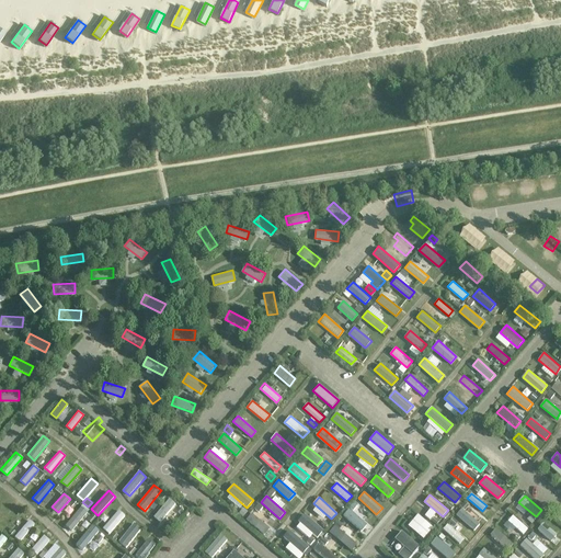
[(175,503),(169,498),(155,516),(160,522),(175,503)]
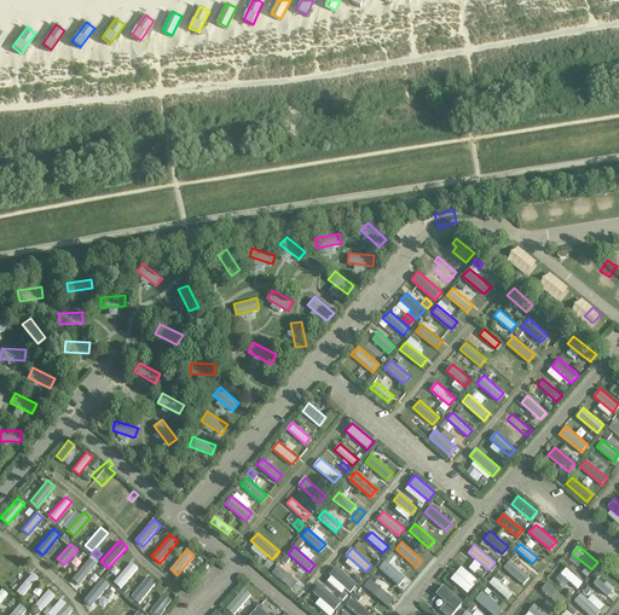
[(268,557),(264,563),(268,568),(273,562),(268,557)]
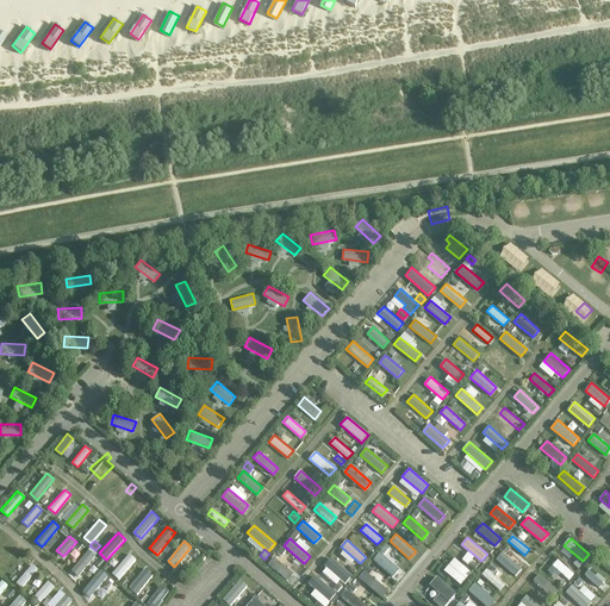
[(94,555),(87,550),(70,570),(78,575),(94,555)]
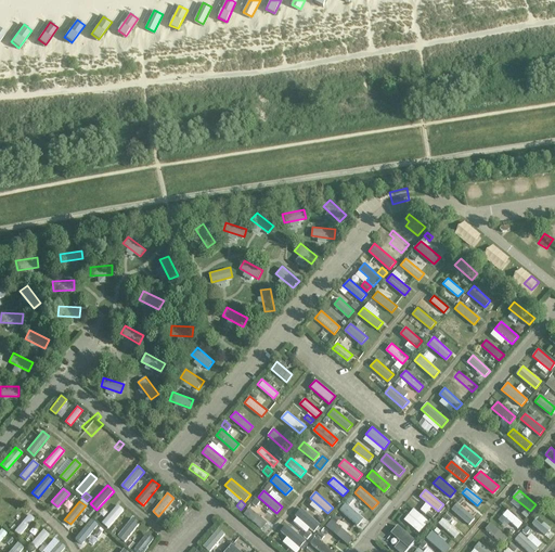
[(363,518),(346,503),(340,510),(358,525),(363,518)]
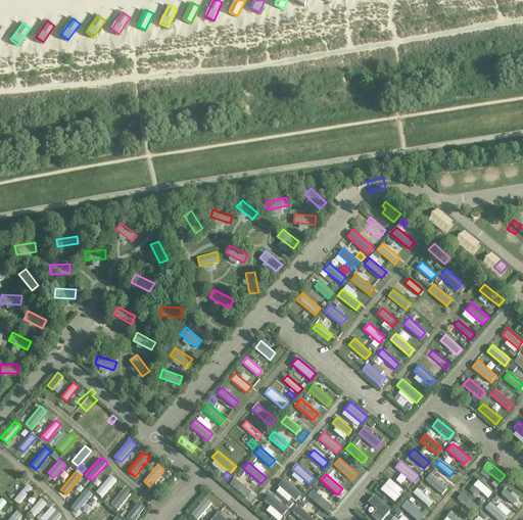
[(442,486),(429,474),(425,479),(439,490),(442,486)]
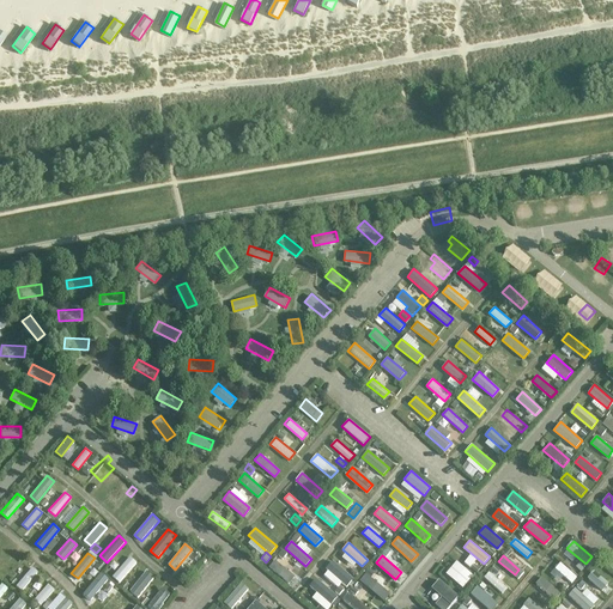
[(137,561),(131,556),(113,576),(119,582),(137,561)]
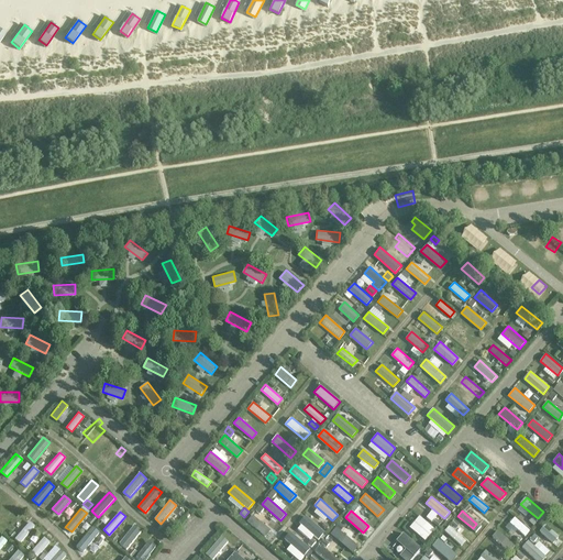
[(271,529),(253,514),(247,522),(265,536),(271,529)]
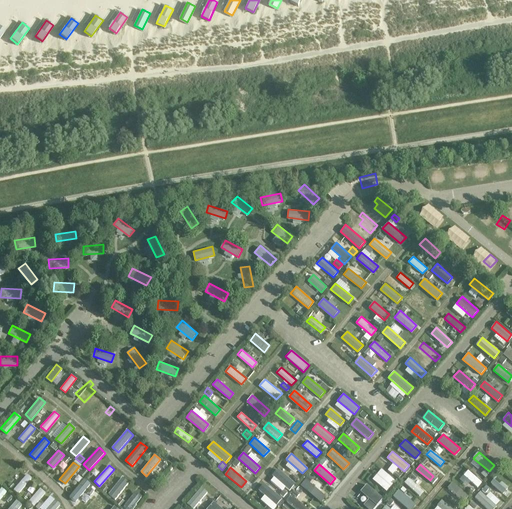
[(295,483),(278,468),(272,475),(289,490),(295,483)]
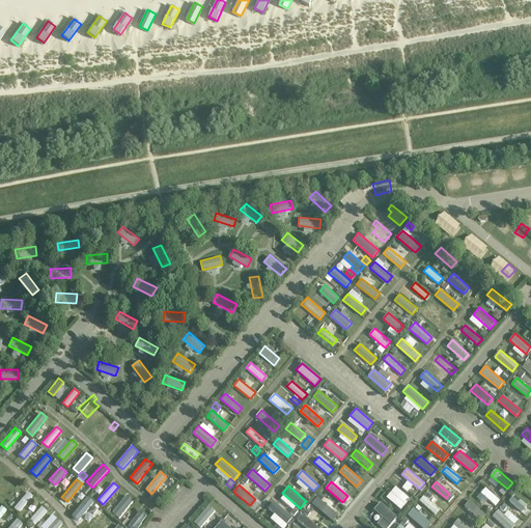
[(501,485),(498,489),(505,495),(508,492),(501,485)]
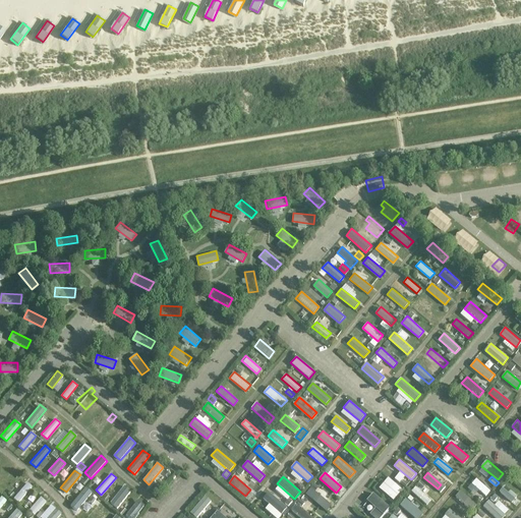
[(402,488),(388,477),(380,487),(393,499),(402,488)]
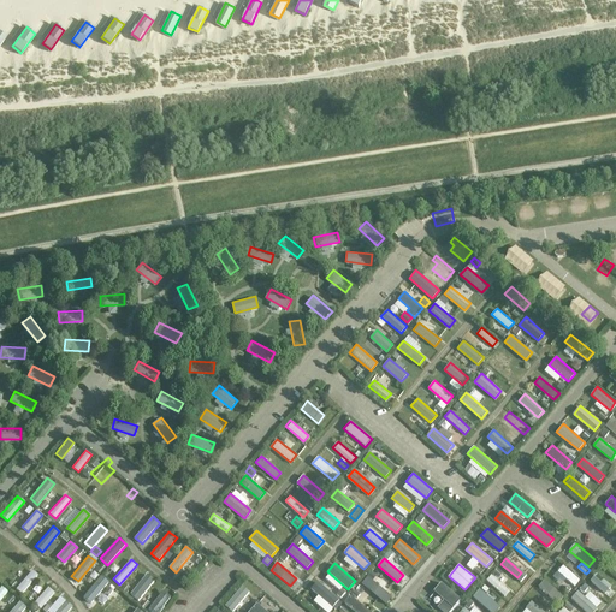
[(580,578),(563,565),(558,571),(574,584),(580,578)]
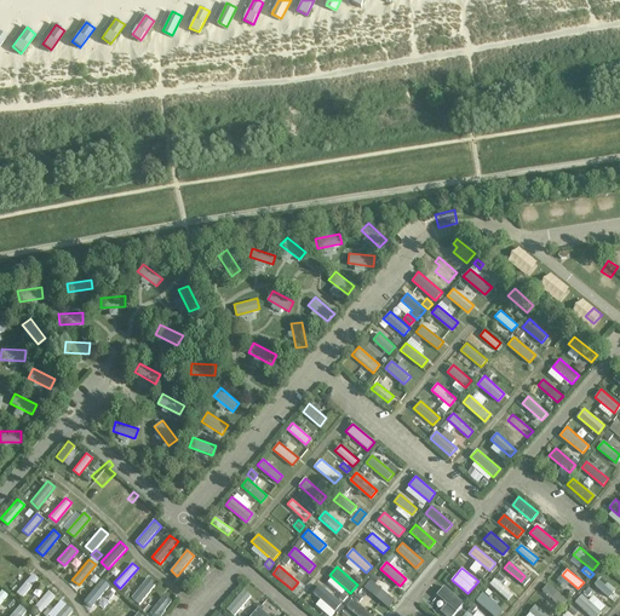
[(38,579),(33,574),(16,592),(22,597),(38,579)]
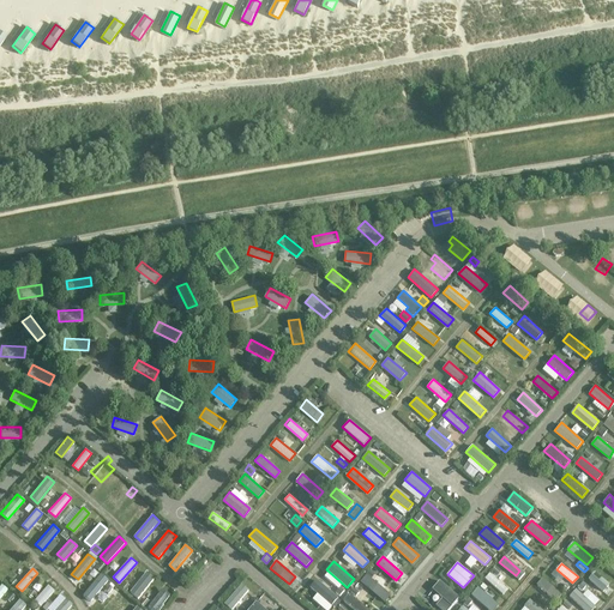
[(155,578),(146,571),(130,591),(138,598),(155,578)]
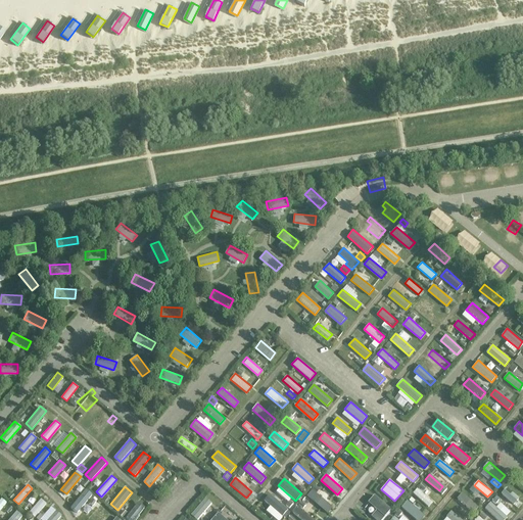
[(92,494),(85,488),(70,507),(77,512),(92,494)]
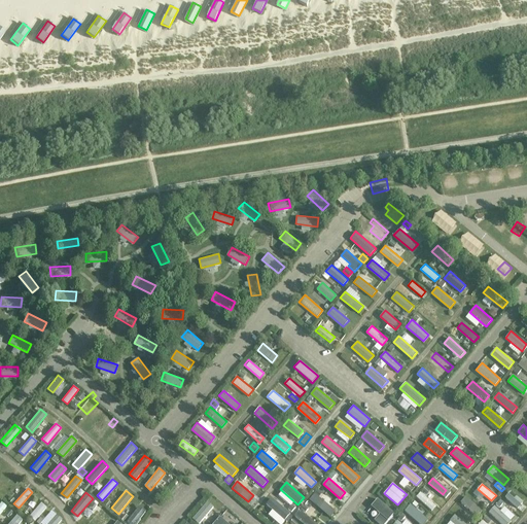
[(436,505),(420,492),(416,496),(432,511),(436,505)]
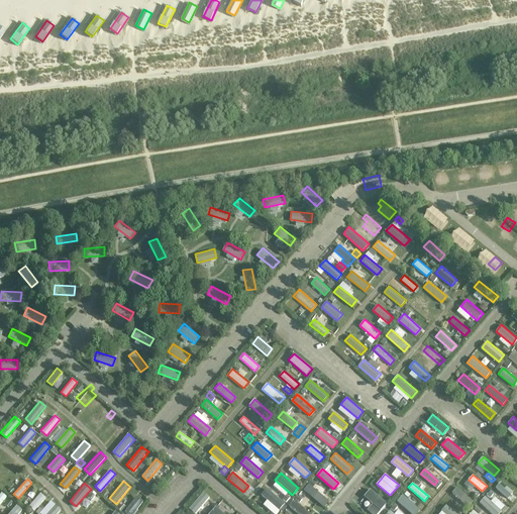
[(513,493),(501,483),(496,489),(508,499),(513,493)]
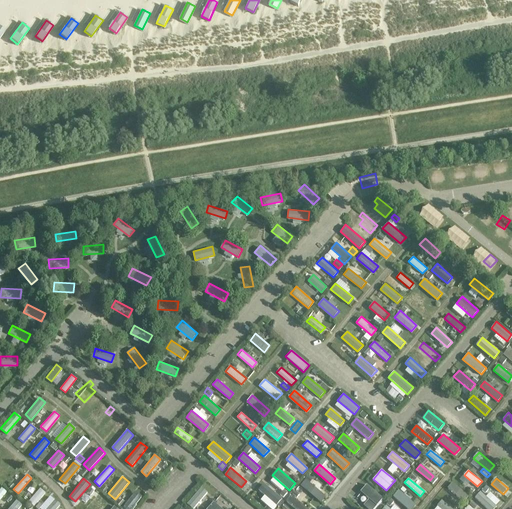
[(325,496),(305,479),(300,485),(321,502),(325,496)]
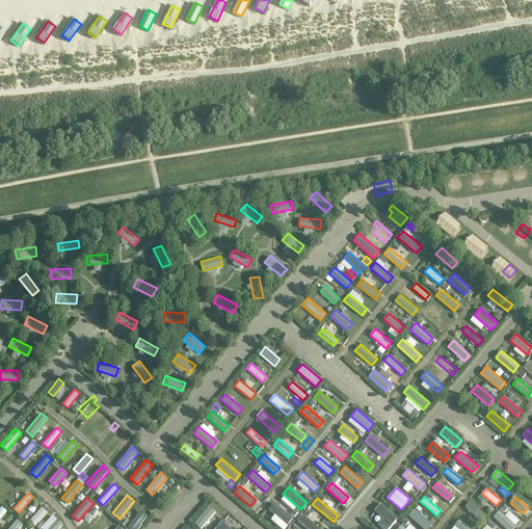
[(487,514),(471,501),(464,507),(481,521),(487,514)]
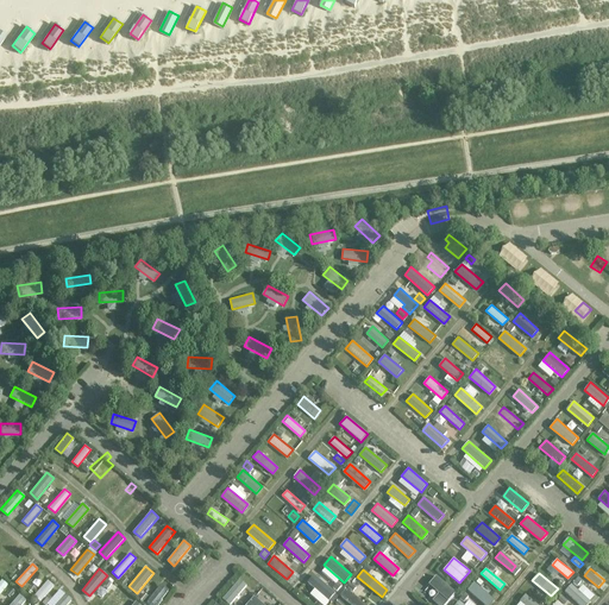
[(336,592),(314,574),(307,583),(328,600),(336,592)]
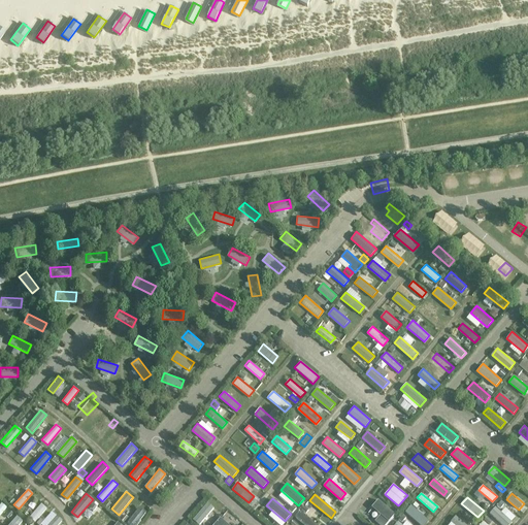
[(395,515),(377,499),(371,507),(388,522),(395,515)]
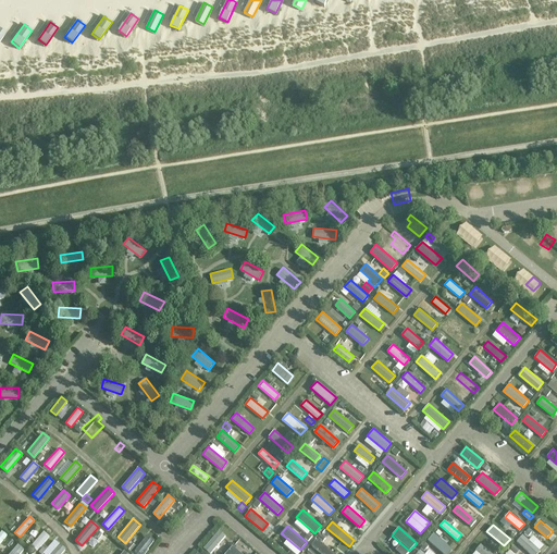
[(225,536),(220,530),(203,549),(210,553),(225,536)]
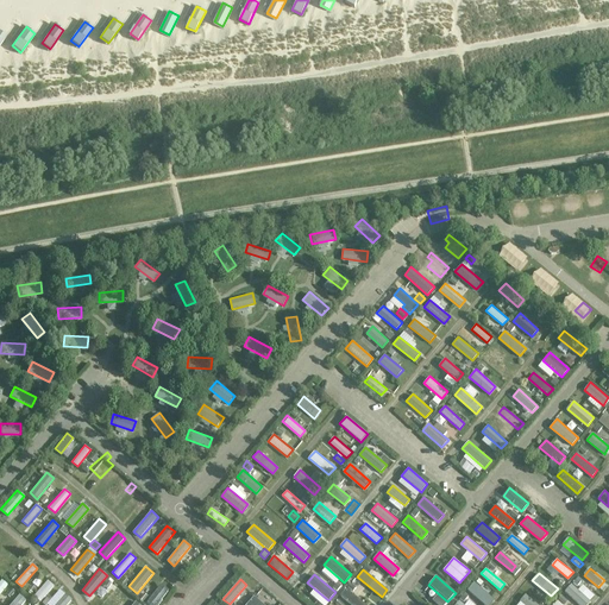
[(54,586),(48,580),(32,596),(39,602),(54,586)]
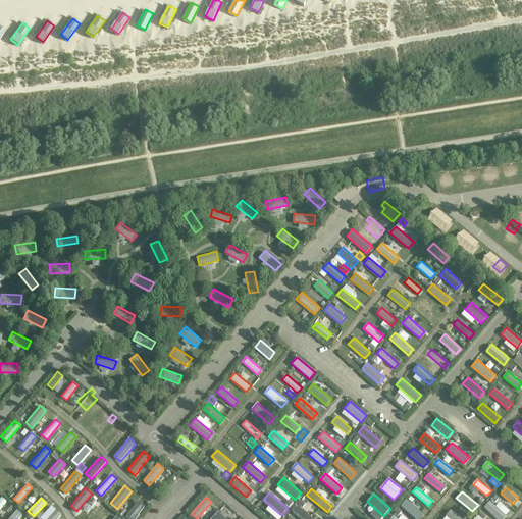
[(420,518),(424,515),(406,500),(401,507),(415,518),(420,518)]
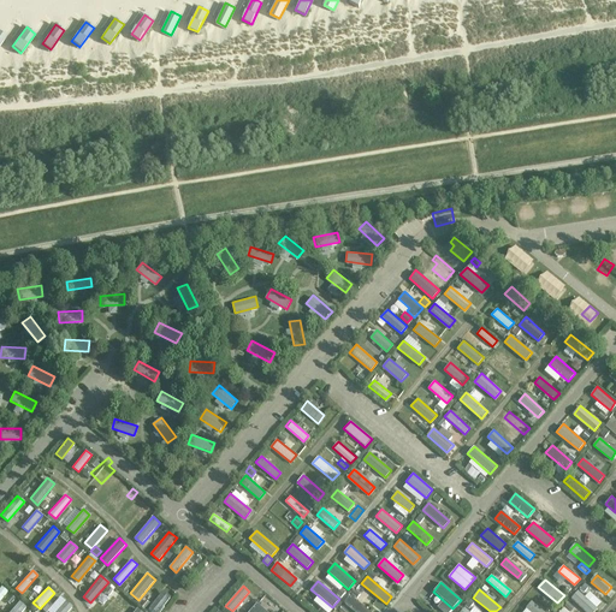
[(159,611),(171,596),(164,590),(148,610),(150,611),(159,611)]
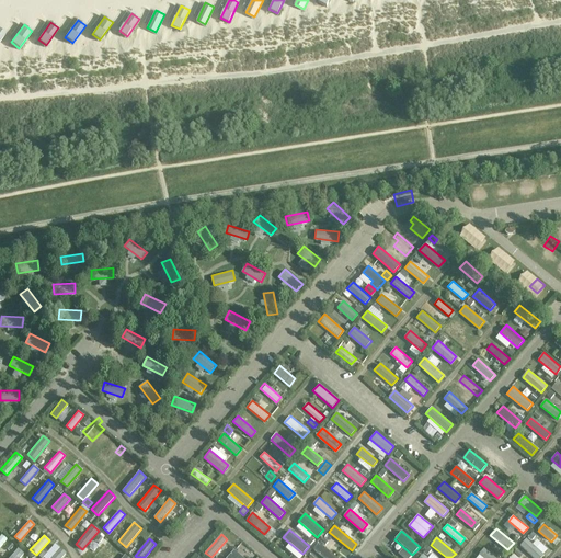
[(540,557),(545,554),(527,539),(521,547),(535,557),(540,557)]
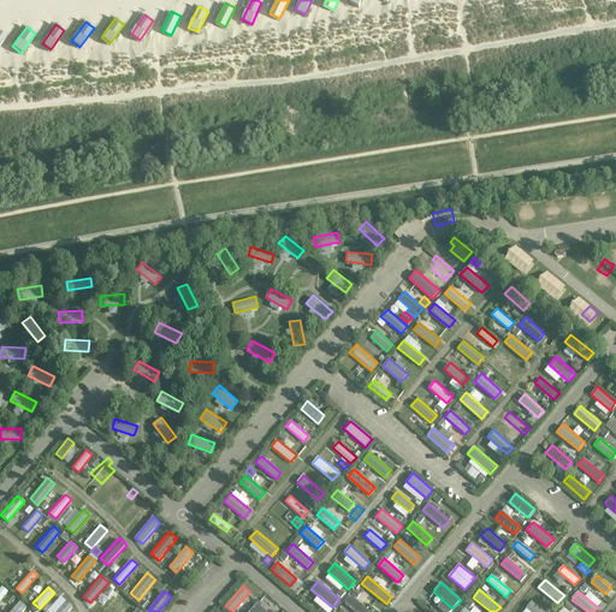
[(371,611),(350,595),(344,602),(355,611),(371,611)]
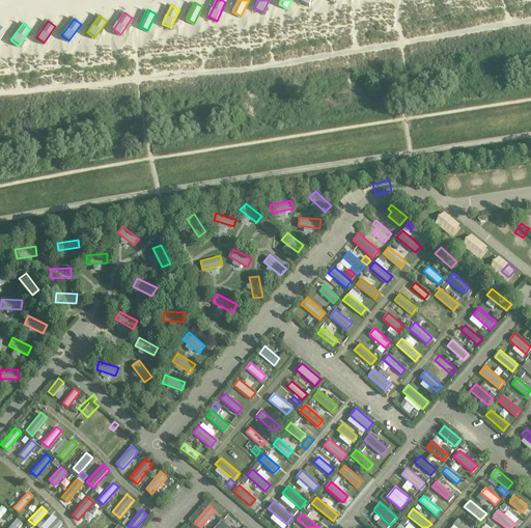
[(57,527),(62,523),(56,518),(47,527),(57,527)]
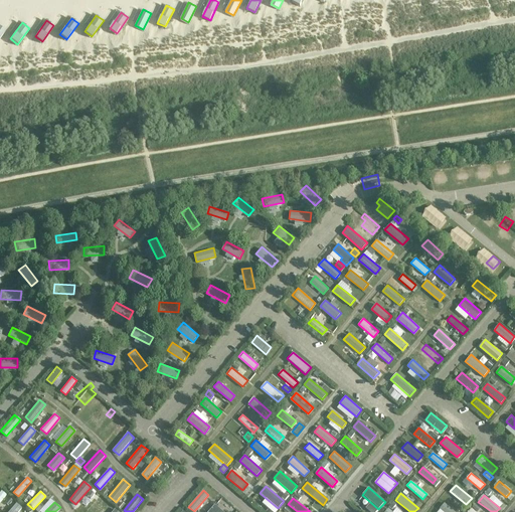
[(456,511),(445,502),(440,508),(444,511),(456,511)]
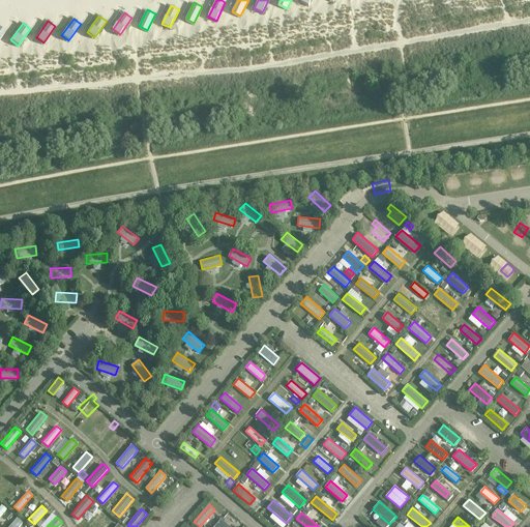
[(18,526),(22,522),(17,518),(7,526),(18,526)]
